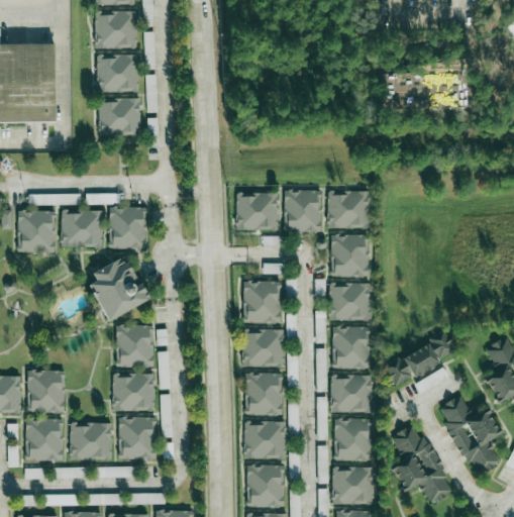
[(95,49),(137,48),(136,11),(95,12),(95,49)]
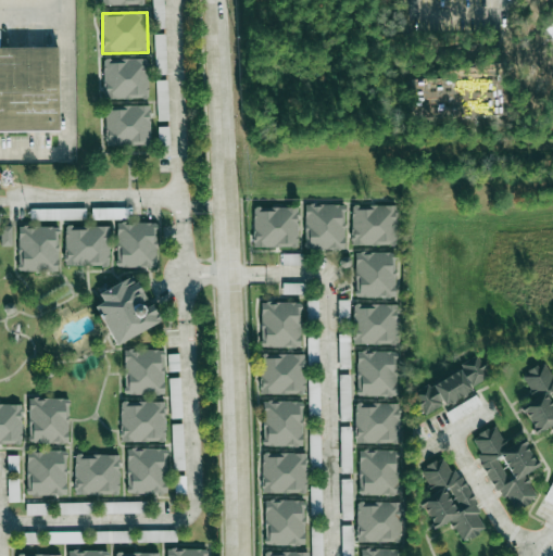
[(0,46),(61,46),(62,130),(0,130),(0,46)]
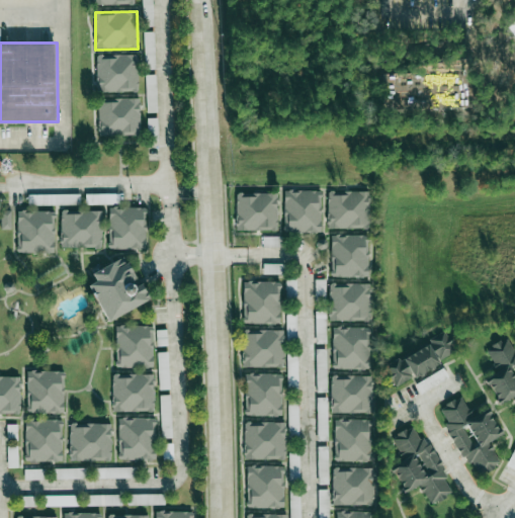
[(138,55),(97,56),(98,93),(139,92),(138,55)]
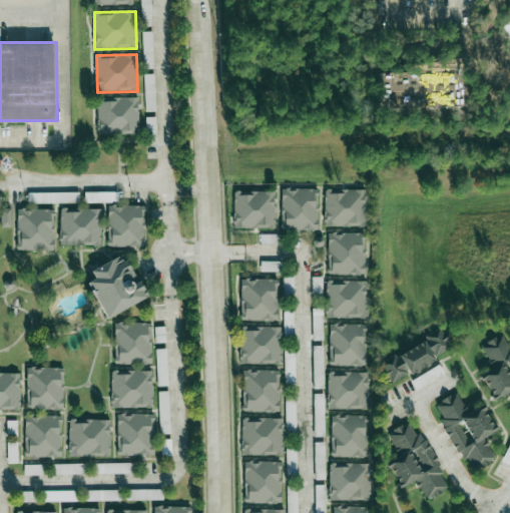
[(138,97),(97,98),(98,135),(139,134),(138,97)]
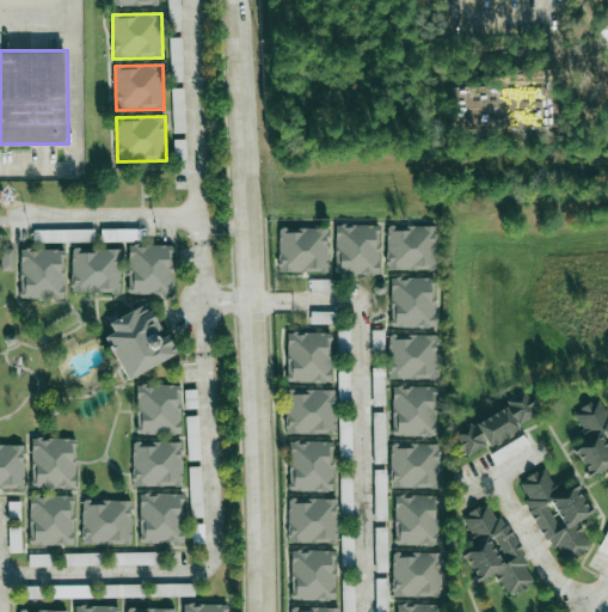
[(379,275),(380,226),(337,224),(336,274),(379,275)]
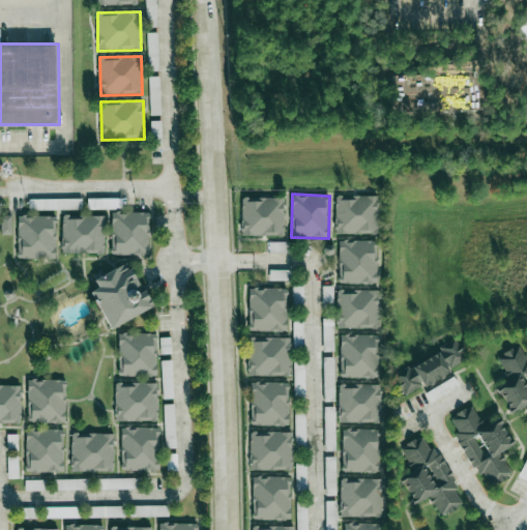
[(337,234),(379,233),(378,195),(335,196),(337,234)]
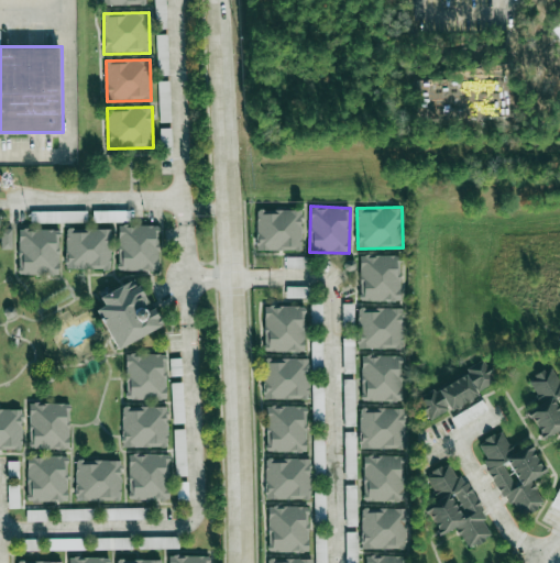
[(257,250),(302,251),(303,211),(257,210),(257,250)]
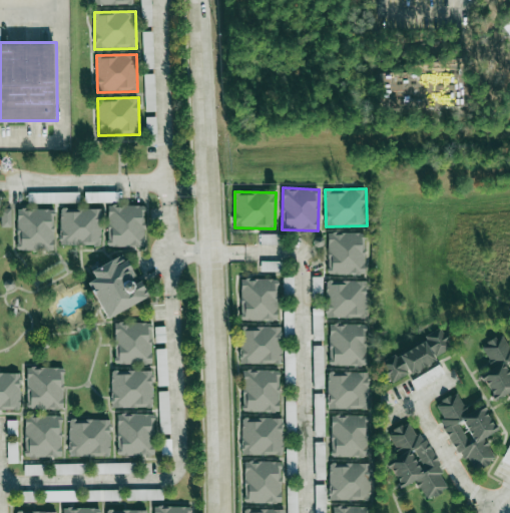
[(108,204),(107,246),(145,247),(146,205),(108,204)]
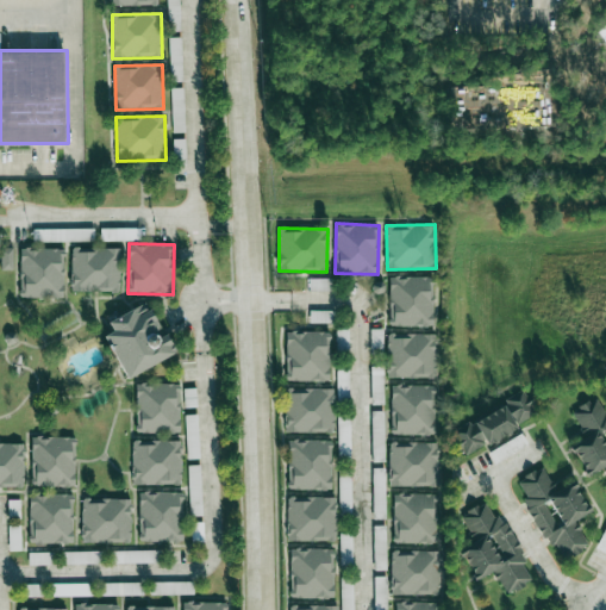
[(14,248),(1,248),(2,271),(14,271),(14,248)]
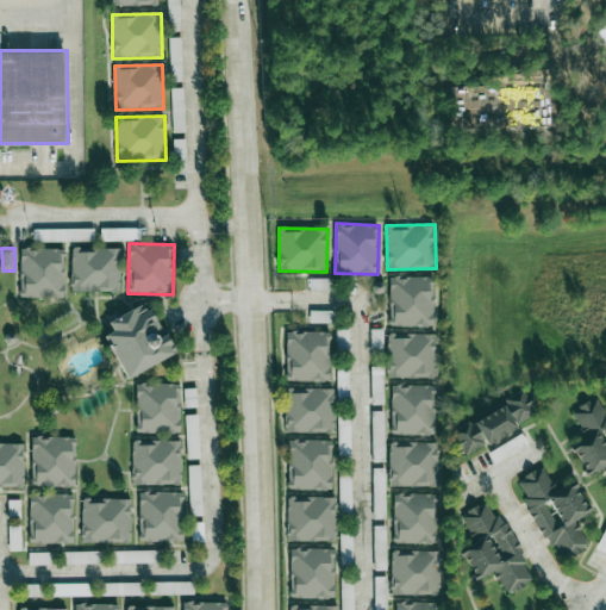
[(22,248),(20,297),(64,298),(64,249),(22,248)]
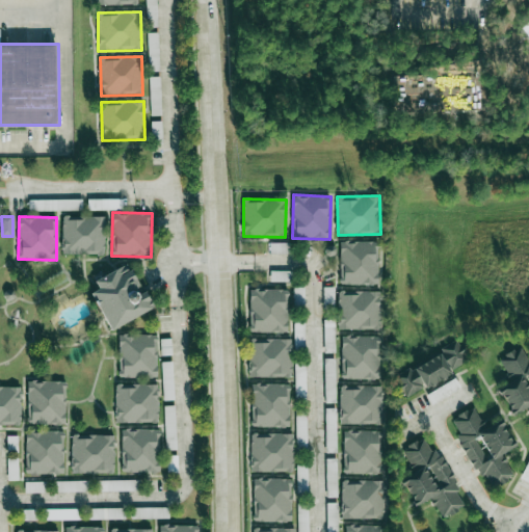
[(105,216),(63,216),(62,254),(105,255),(105,216)]
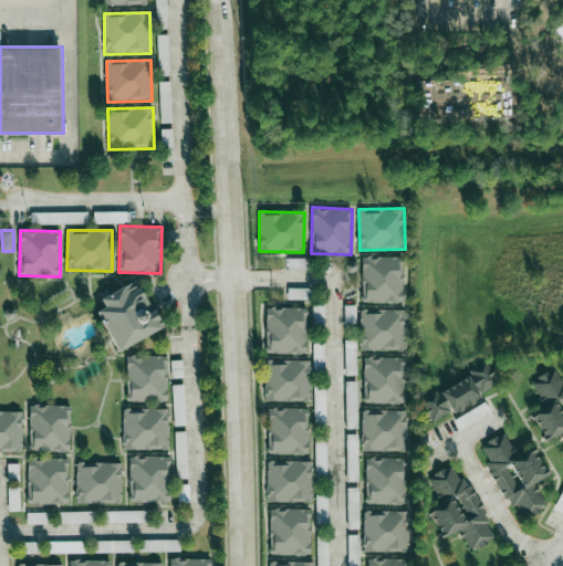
[(363,258),(364,303),(404,302),(403,257),(363,258)]
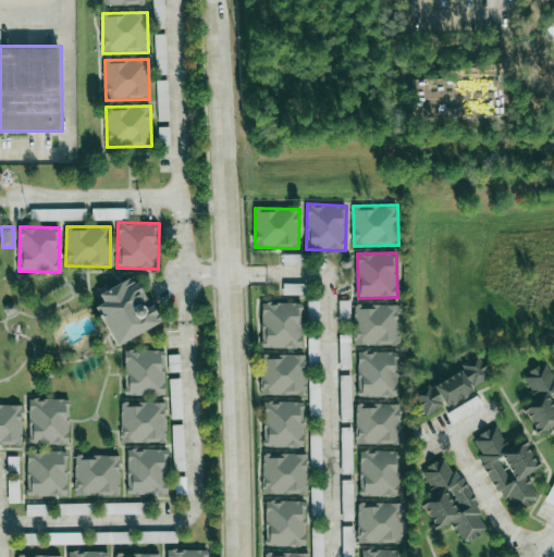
[(114,345),(159,323),(136,274),(98,293),(102,301),(96,305),(114,345)]
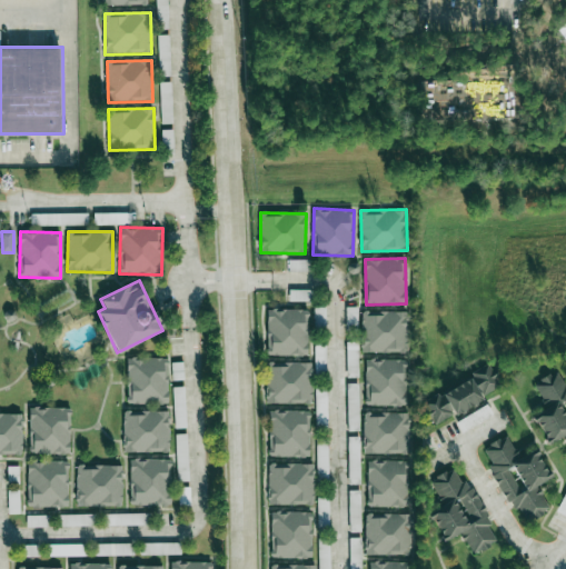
[(291,301),(310,302),(310,290),(291,289),(291,301)]
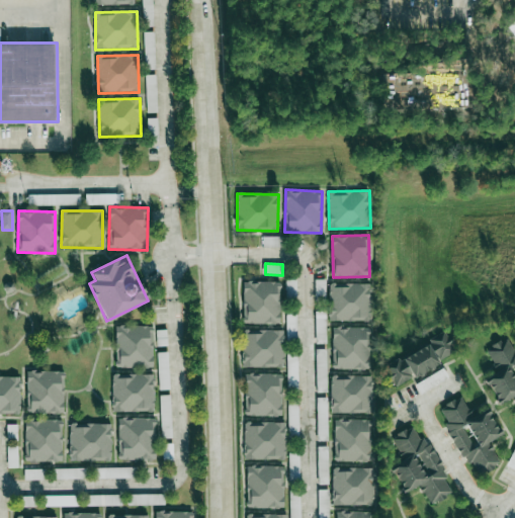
[(280,324),(281,282),(244,281),(244,323),(280,324)]
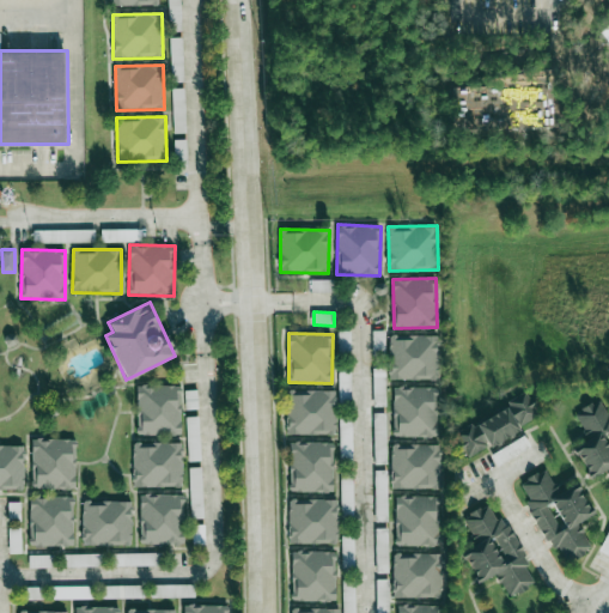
[(391,381),(439,380),(438,335),(390,335),(391,381)]
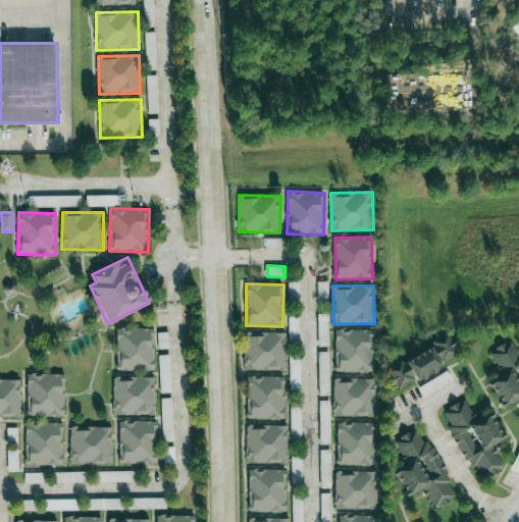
[(117,328),(117,370),(155,370),(154,328),(117,328)]
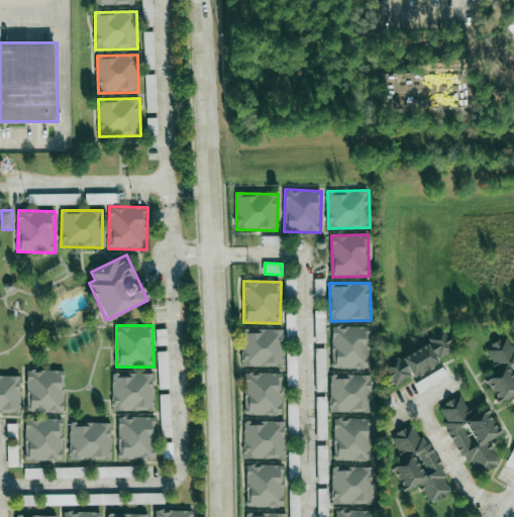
[(333,326),(332,368),(370,369),(371,327),(333,326)]
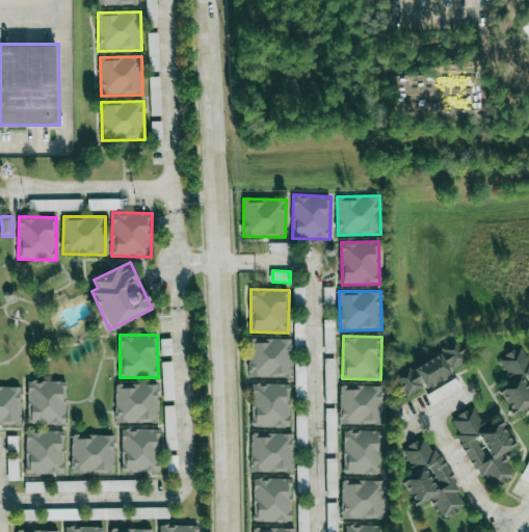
[(291,377),(292,339),(250,338),(249,376),(291,377)]
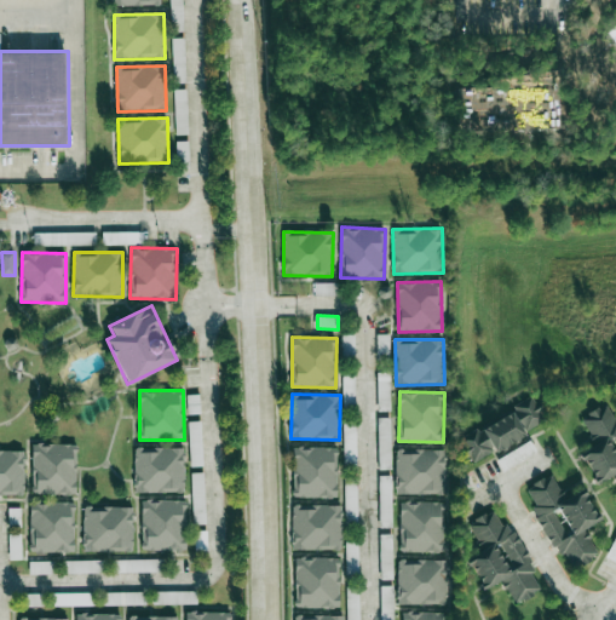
[(548,422),(536,399),(461,436),(473,460),(548,422)]
